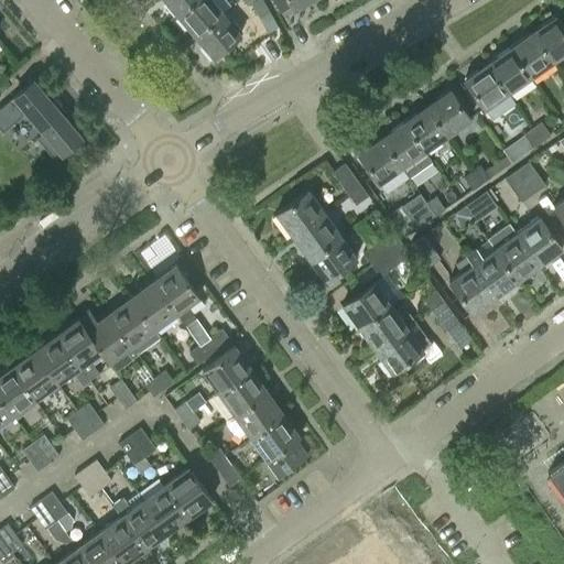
[(192,0),(163,0),(176,14),(192,0)]
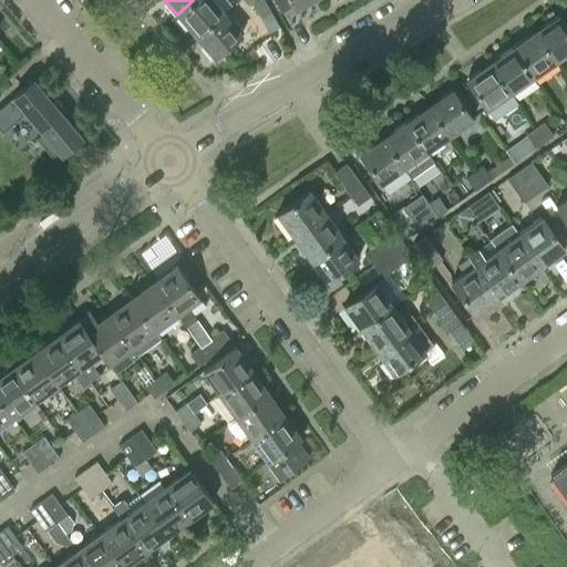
[(193,0),(177,14),(194,34),(222,11),(212,0),(193,0)]
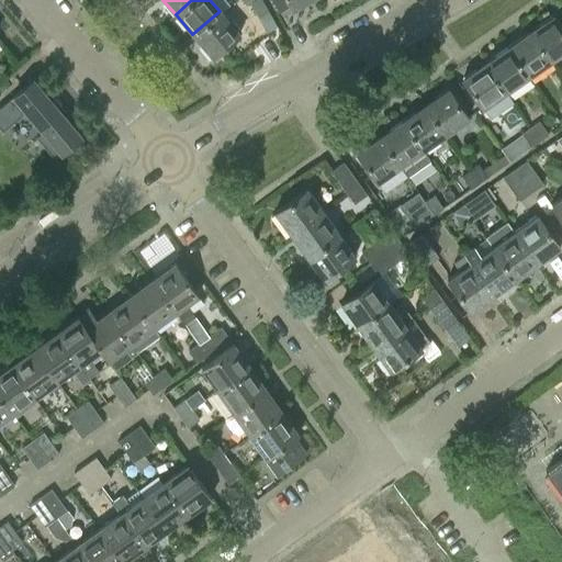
[(268,12),(260,0),(254,0),(249,3),(258,19),(268,12)]
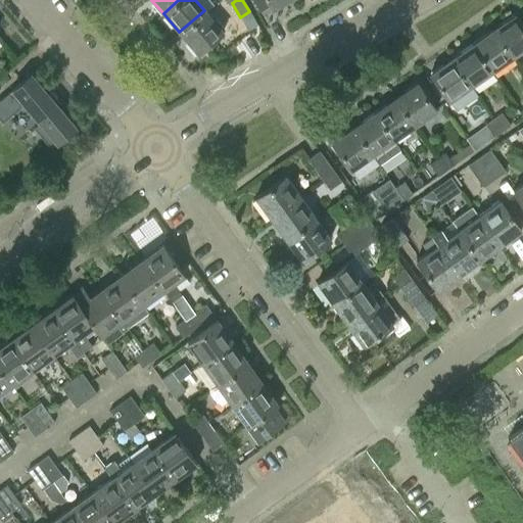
[(270,6),(273,10),(288,0),(252,0),(259,12),(270,6)]
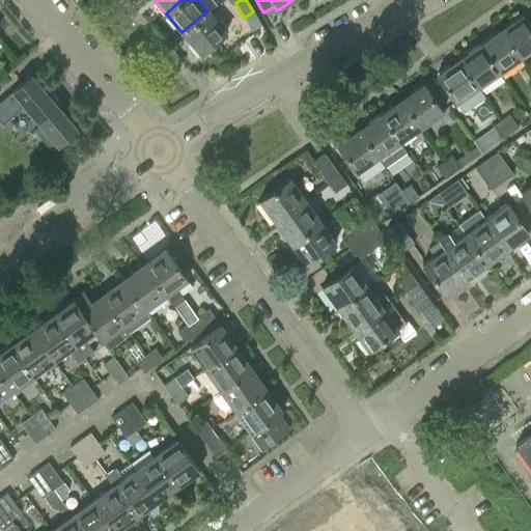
[(226,33),(207,10),(182,32),(201,55),(226,33)]
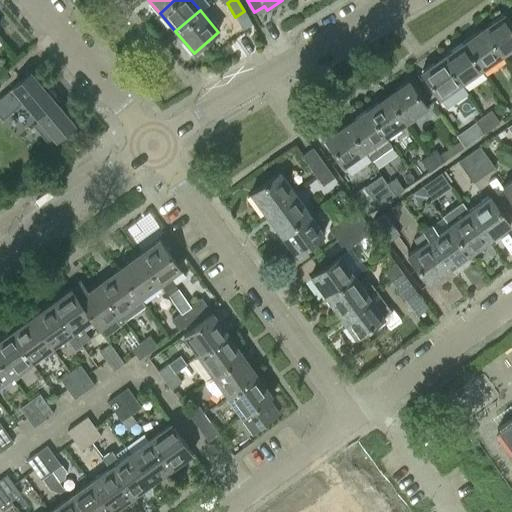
[(482,28),(501,55),(511,47),(511,25),(504,14),(482,28)]
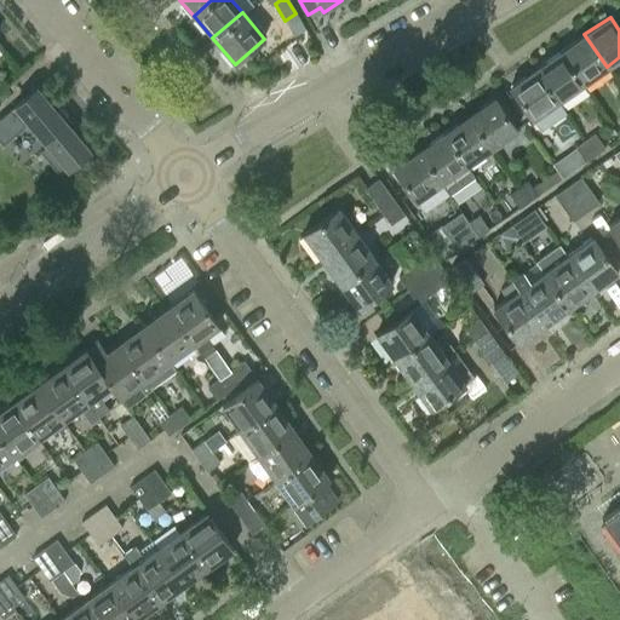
[(581,84),(607,67),(584,34),(560,52),(581,84)]
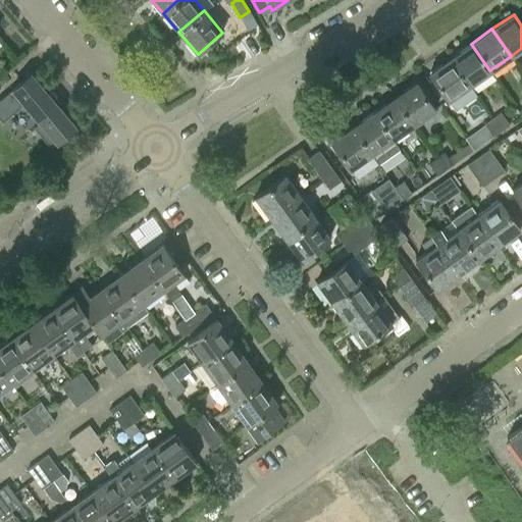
[(489,70),(471,44),(450,58),(469,85),(489,70)]
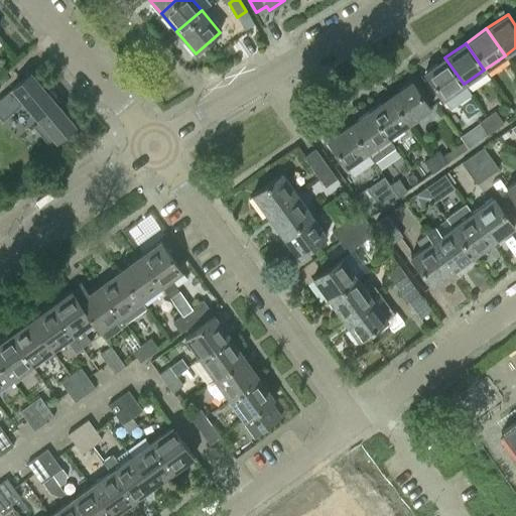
[(442,99),(464,84),(444,57),(423,73),(442,99)]
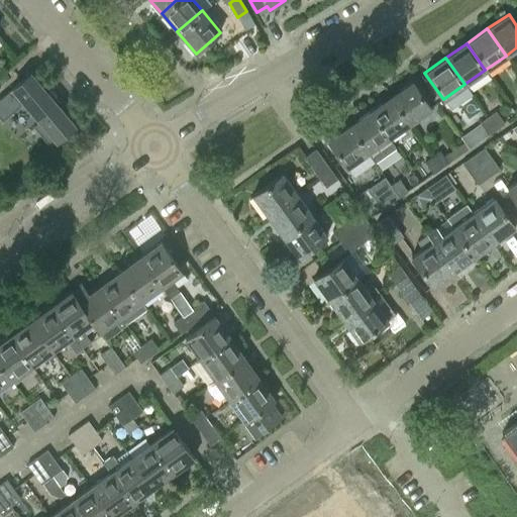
[(60,103),(45,86),(42,88),(30,75),(0,100),(0,119),(3,122),(24,105),(39,122),(32,128),(49,148),(75,126),(58,105),(60,103)]
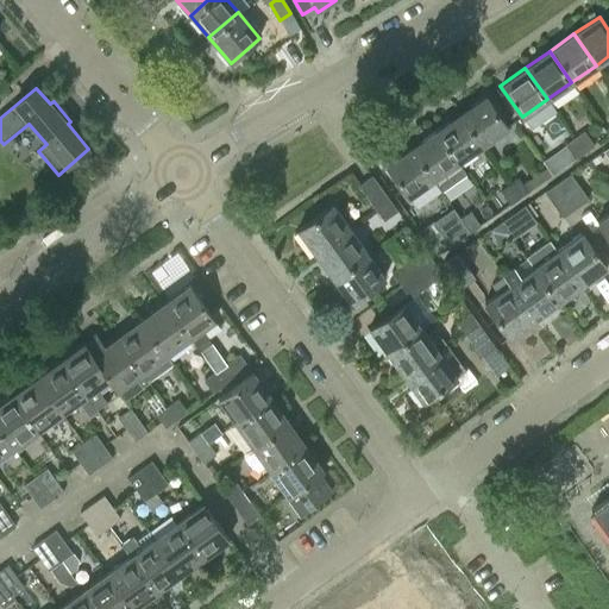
[(484,96),(460,113),(482,145),(507,127),(484,96)]
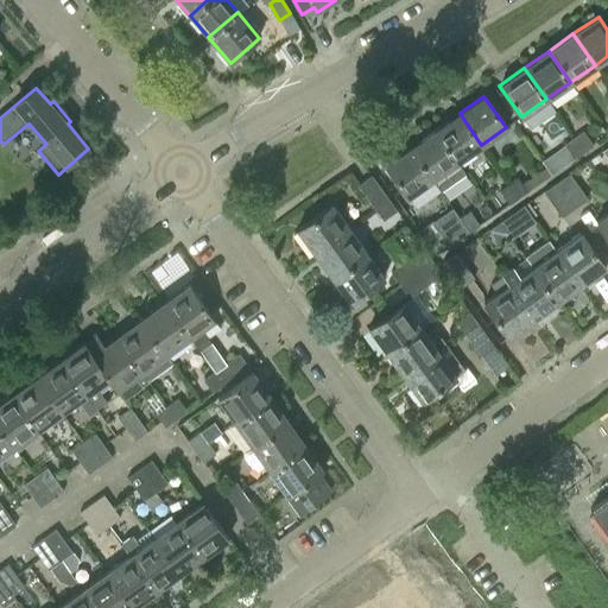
[(457,162),(481,145),(460,113),(435,131),(457,162)]
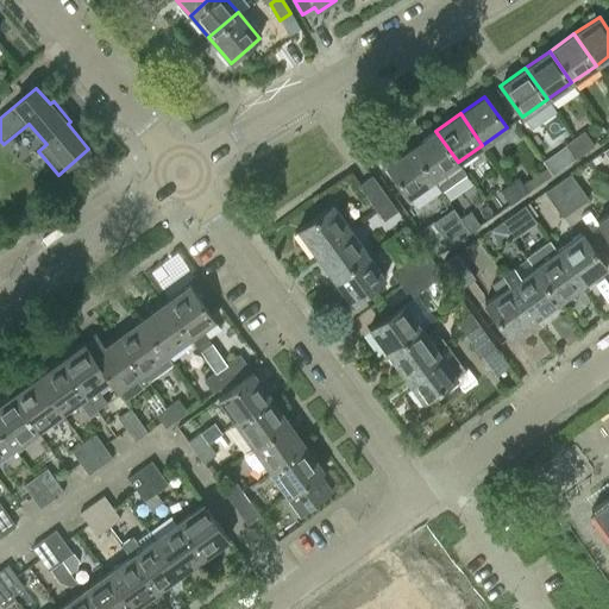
[(441,190),(465,174),(458,162),(435,131),(410,148),(433,179),(441,190)]
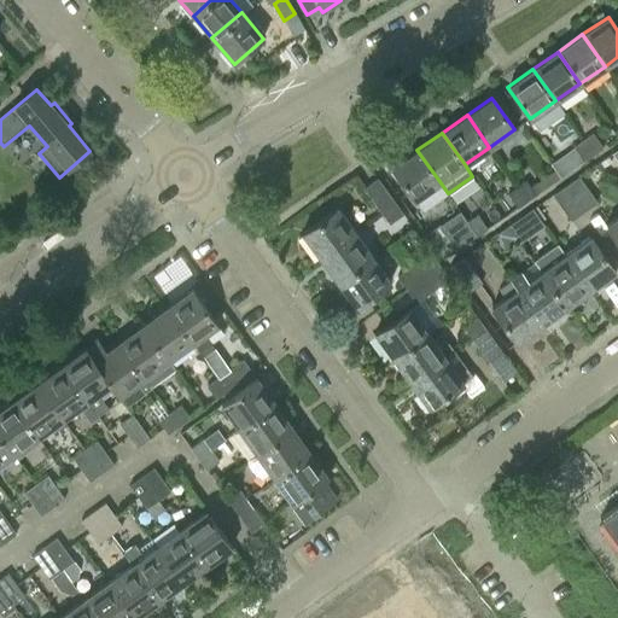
[(582,139),(593,155),(602,147),(593,133),(582,139)]
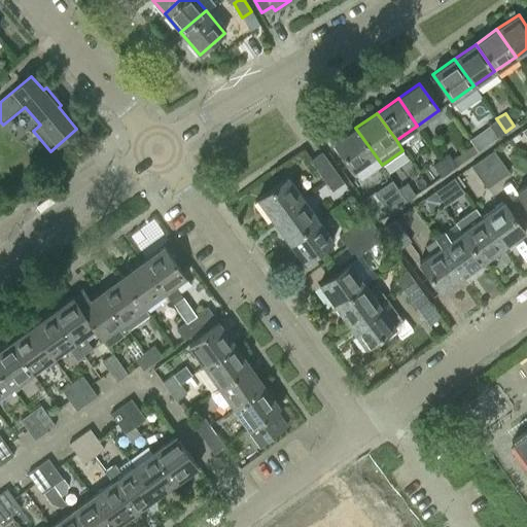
[(488,125),(497,137),(505,132),(496,118),(488,125)]
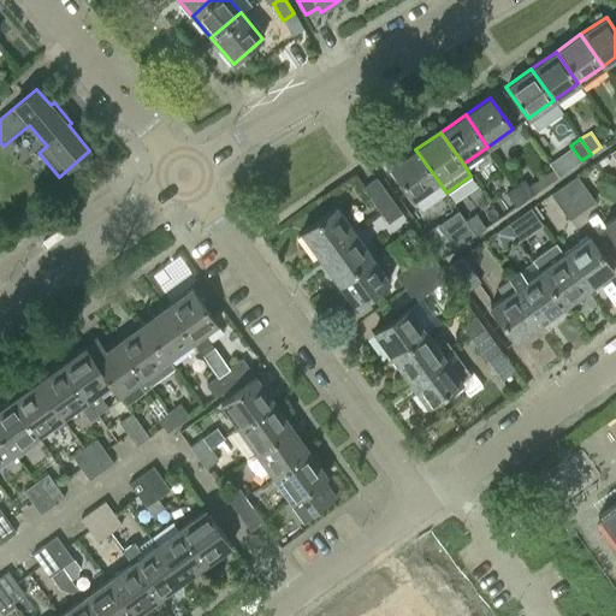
[(438,181),(415,149),(390,167),(413,199),(438,181)]
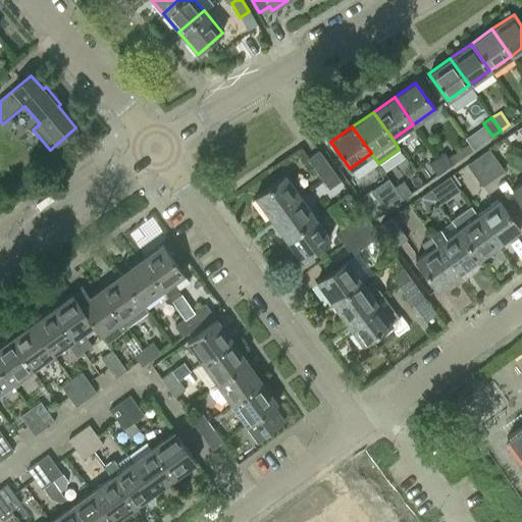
[(491,178),(504,170),(488,149),(476,157),(491,178)]
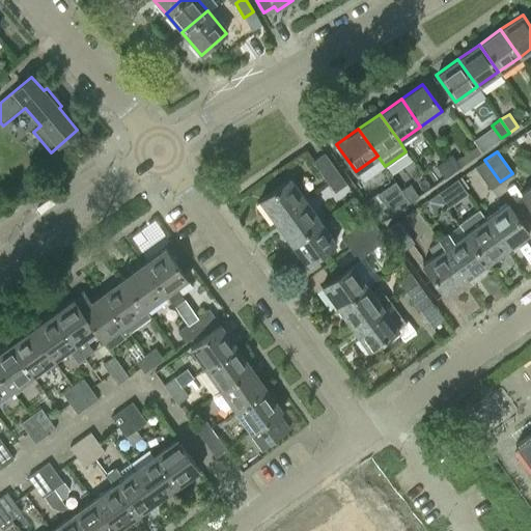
[(311,162),(328,184),(338,176),(323,155),(311,162)]
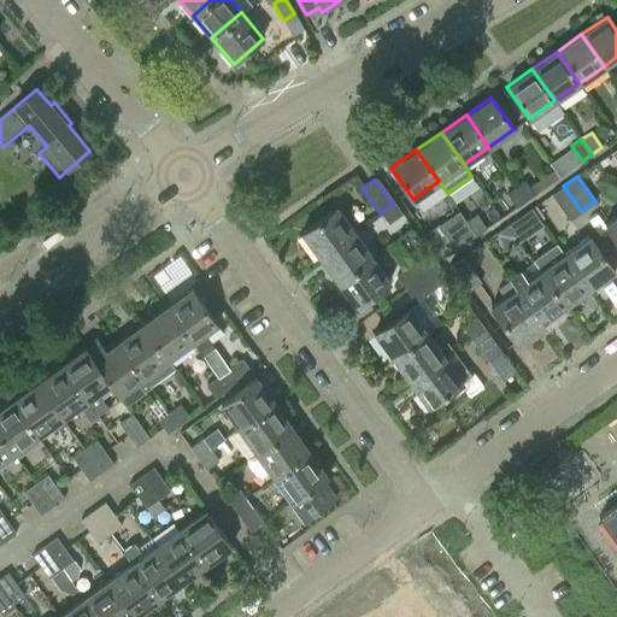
[(515,186),(526,200),(535,194),(526,180),(515,186)]
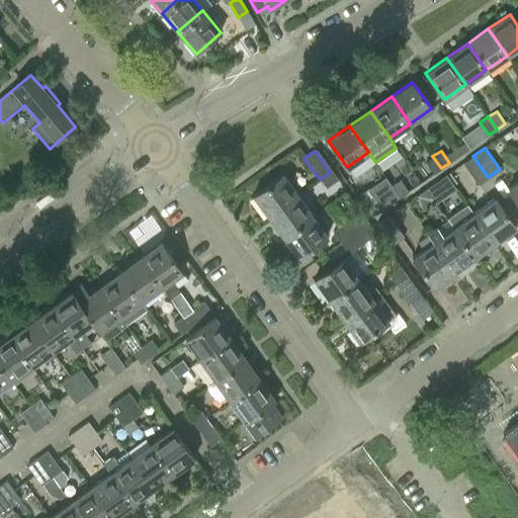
[(425,162),(433,174),(441,168),(432,156),(425,162)]
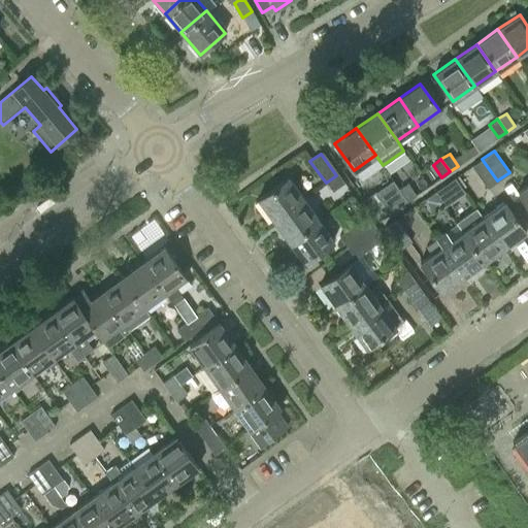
[(471,166),(487,188),(497,180),(482,159),(471,166)]
